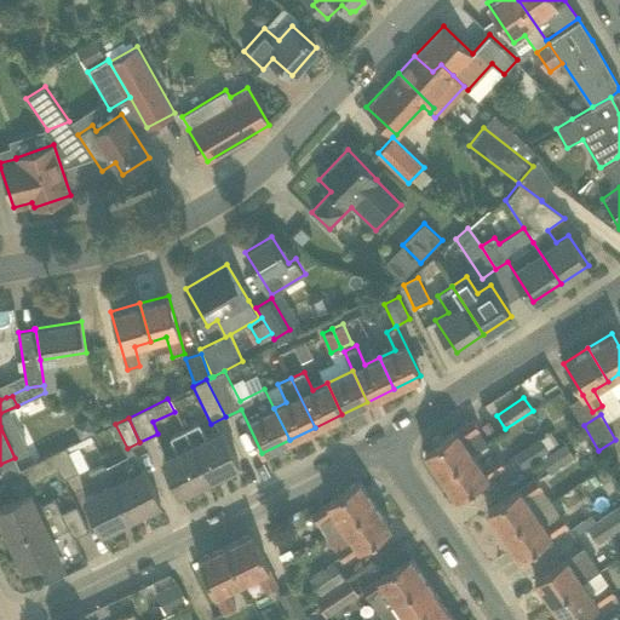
[(478,430),(472,419),(424,452),(441,475),(472,454),(463,440),(478,430)]
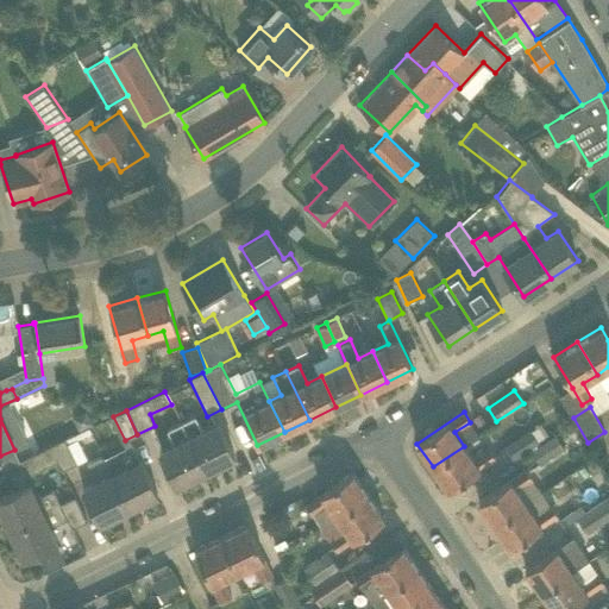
[(196,415),(182,422),(205,470),(234,456),(218,422),(203,429),(196,415)]
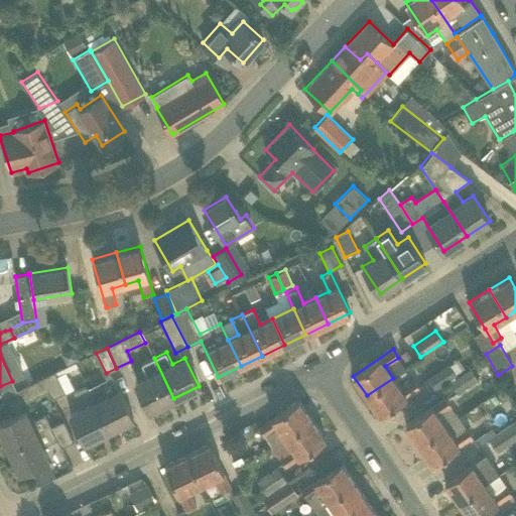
[(173,398),(154,358),(143,363),(149,375),(135,382),(149,410),(173,398)]
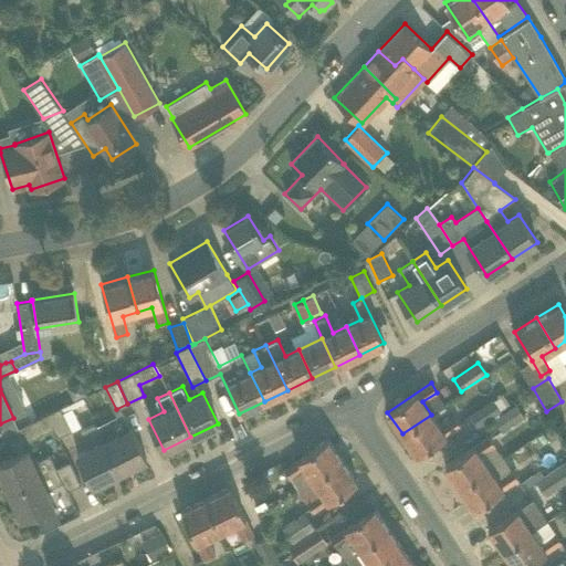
[(479,427),(502,411),(493,398),(470,415),(479,427)]
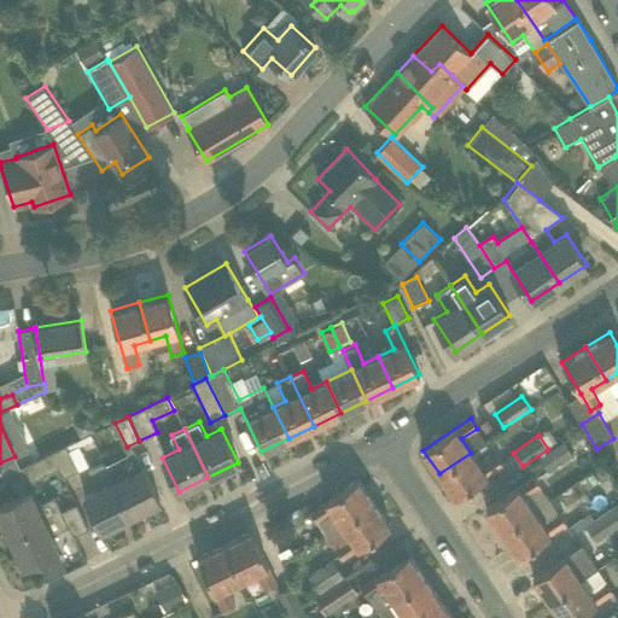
[(538,458),(548,472),(573,455),(564,441),(538,458)]
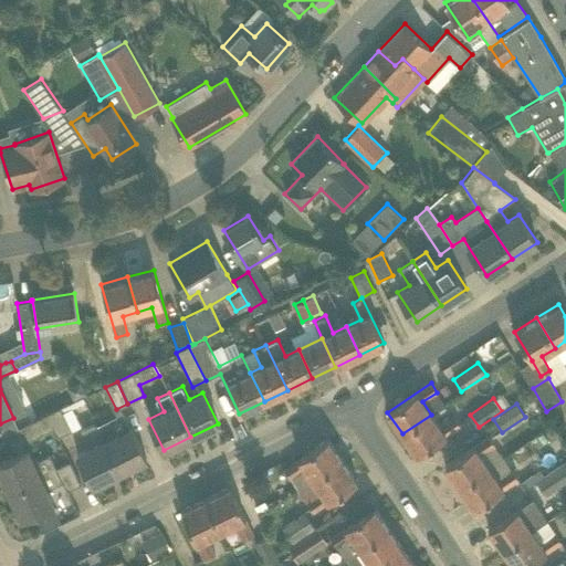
[(72,430),(61,408),(48,415),(54,429),(59,437),(72,430)]
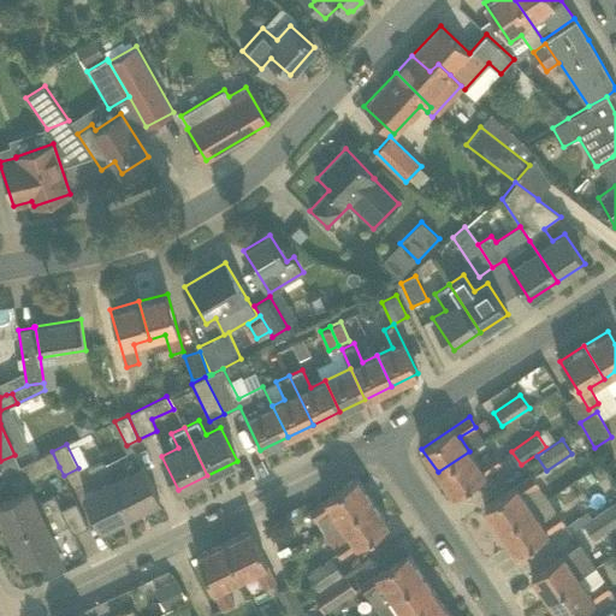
[(0,502),(0,515),(10,534),(61,509),(54,495),(36,503),(29,489),(28,490),(24,484),(59,467),(52,451),(6,473),(17,495),(0,502)]
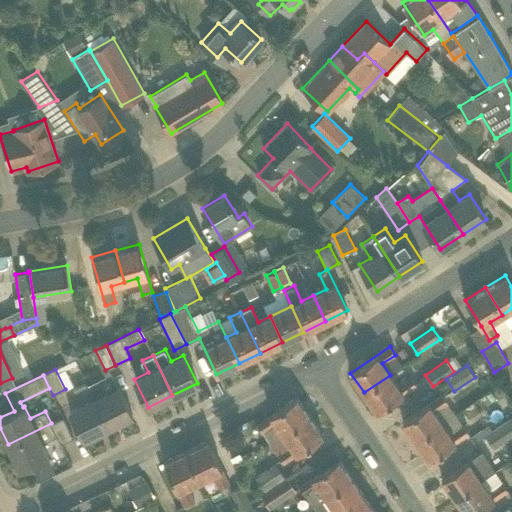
[(377,412),(415,385),(410,377),(397,386),(390,375),(364,392),(377,412)]
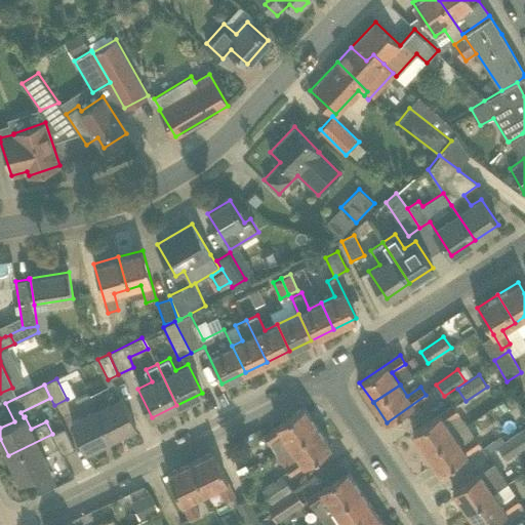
[(121,397),(109,403),(103,391),(91,397),(112,438),(135,426),(121,397)]
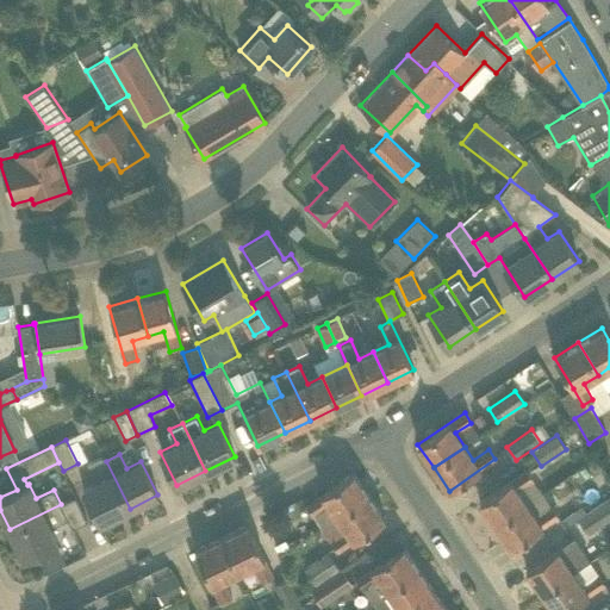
[(88,465),(97,483),(83,490),(100,523),(130,509),(106,461),(105,461),(103,456),(88,465)]
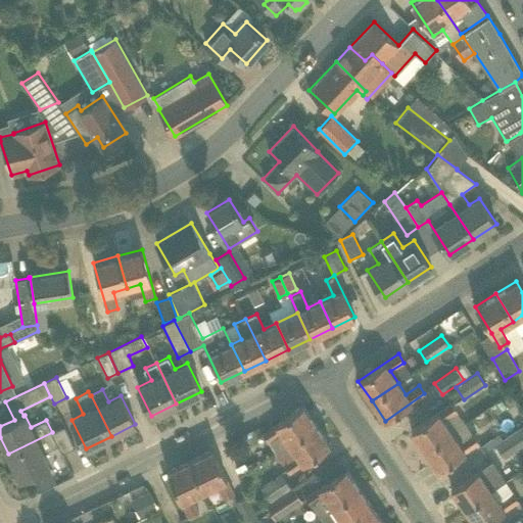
[(411,430),(425,449),(453,430),(445,419),(457,412),(450,403),(411,430)]
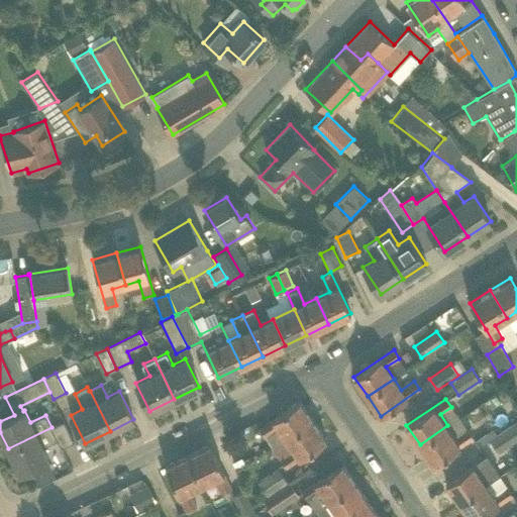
[(287,438),(313,420),(299,401),(260,428),(266,438),(280,428),(287,438)]
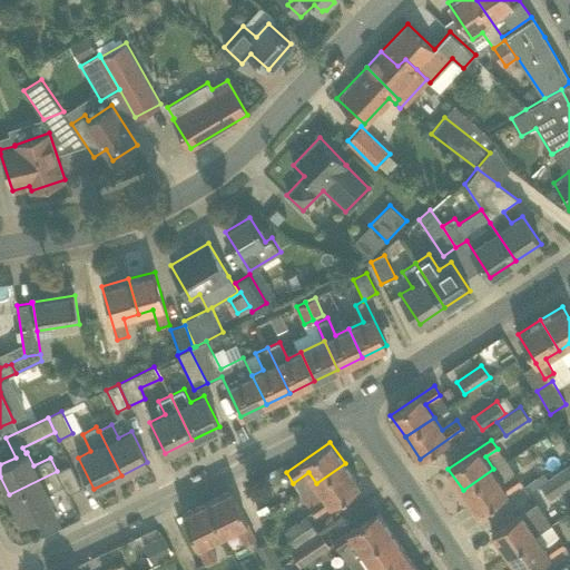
[(345,463),(316,483),(324,495),(310,505),(315,514),(360,485),(345,463)]
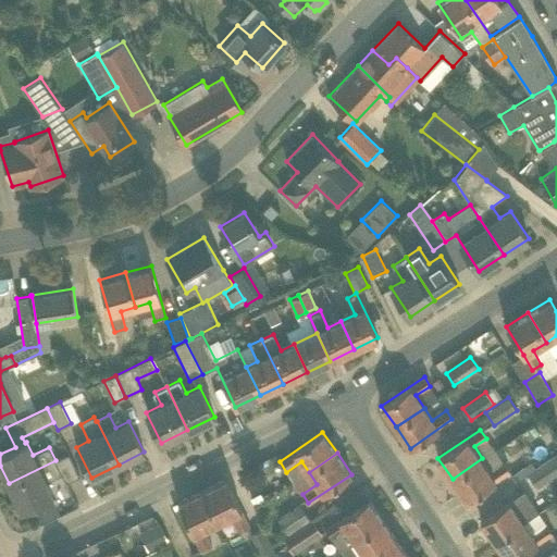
[(61,474),(65,483),(79,477),(69,454),(56,460),(9,483),(22,510),(33,505),(42,523),(60,515),(50,496),(52,495),(46,482),(61,474)]
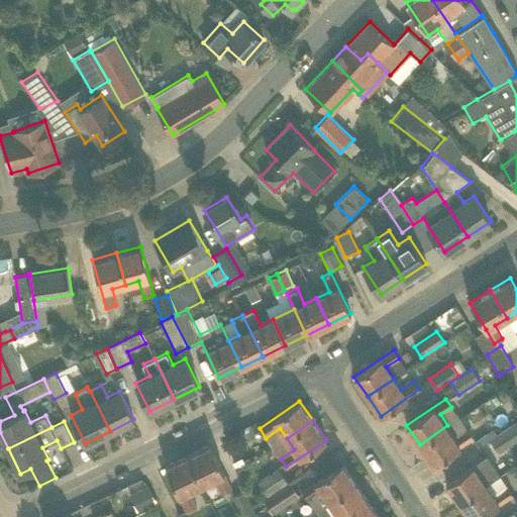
[(499,453),(516,440),(516,421),(489,439),(499,453)]
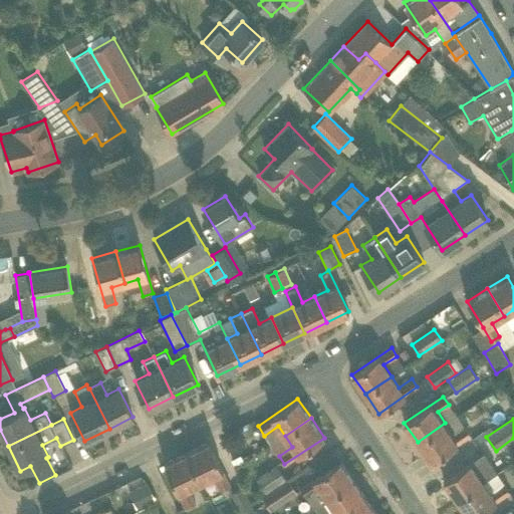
[(470,436),(464,428),(454,435),(445,423),(418,442),(431,462),(470,436)]
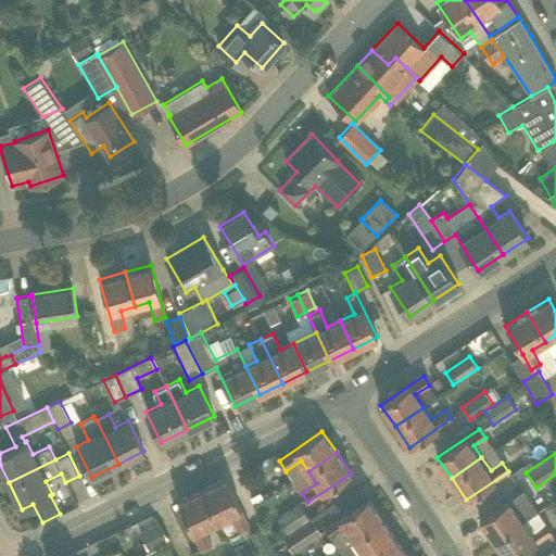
[(226,478),(201,490),(217,522),(231,516),(239,531),(250,526),(226,478)]
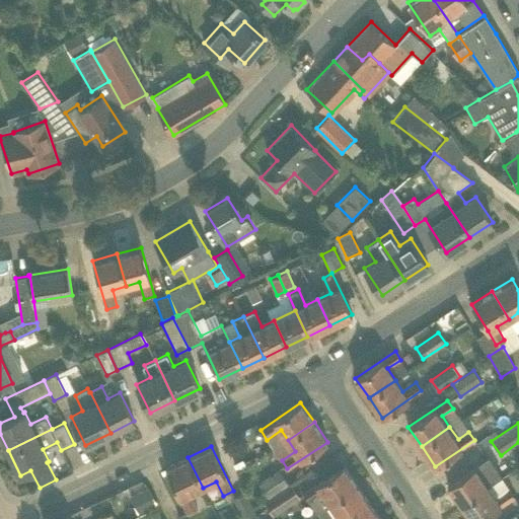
[(203,488),(188,457),(165,468),(188,513),(198,508),(191,494),(203,488)]
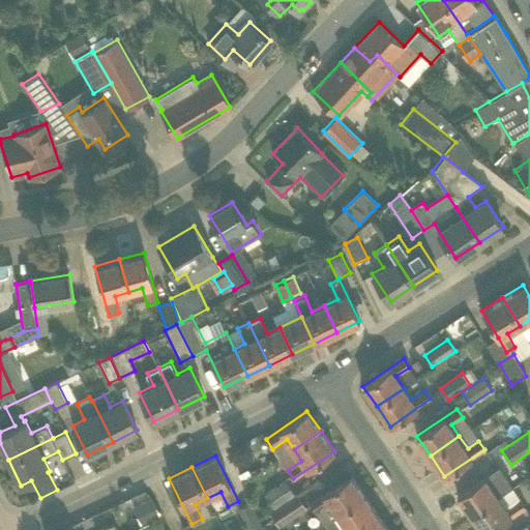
[(457,495),(471,516),(499,496),(492,483),(503,476),(497,468),(457,495)]
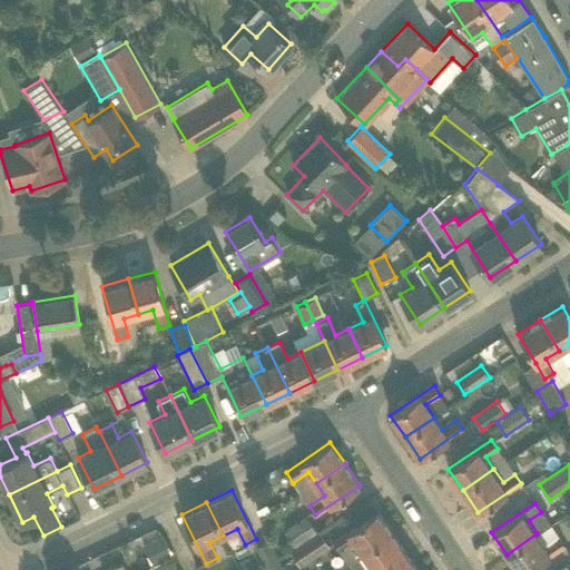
[(333,540),(349,562),(392,532),(377,511),(333,540)]
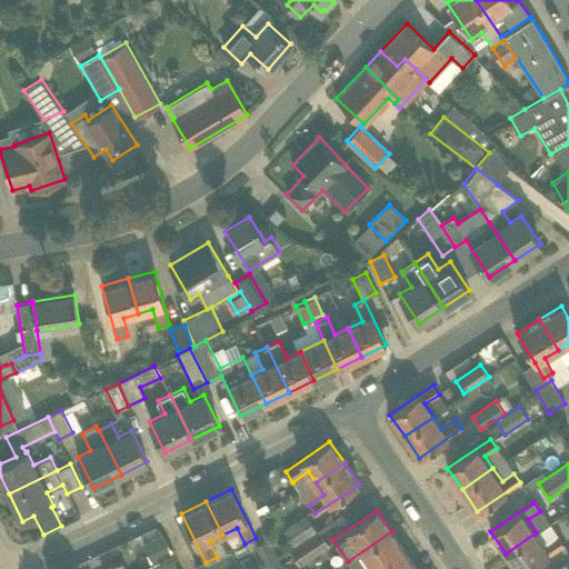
[(285,530),(296,547),(317,532),(307,516),(285,530)]
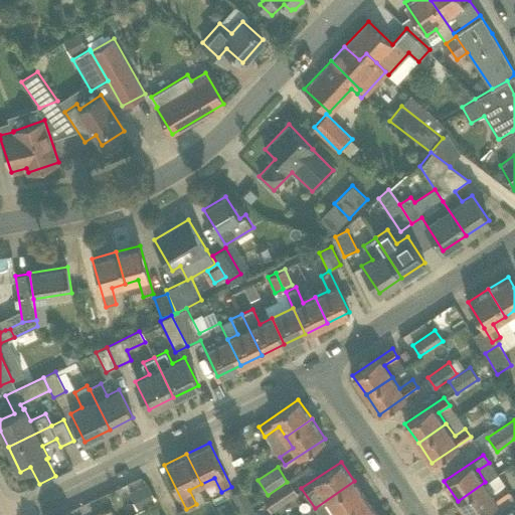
[(287,482),(268,495),(266,496),(275,510),(299,495),(290,480),(287,482)]
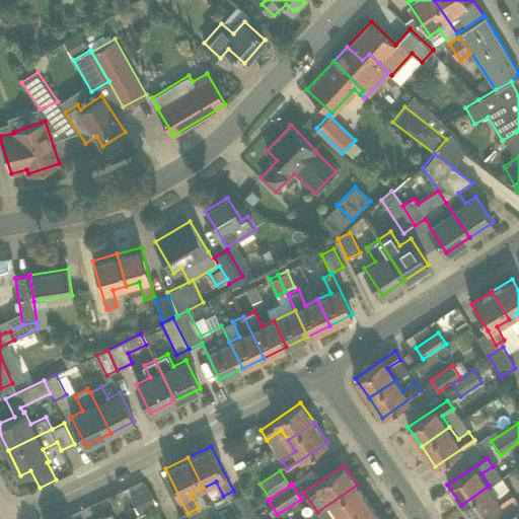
[(347,518),(370,504),(357,485),(317,512),(321,518),(347,518)]
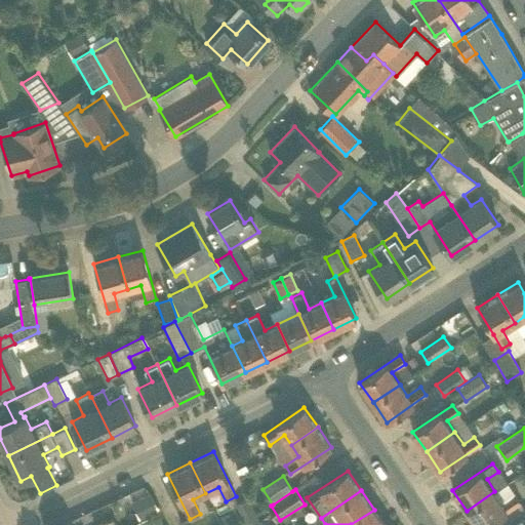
[(487,524),(520,502),(514,494),(502,502),(494,491),(467,511),(476,524),(487,524)]
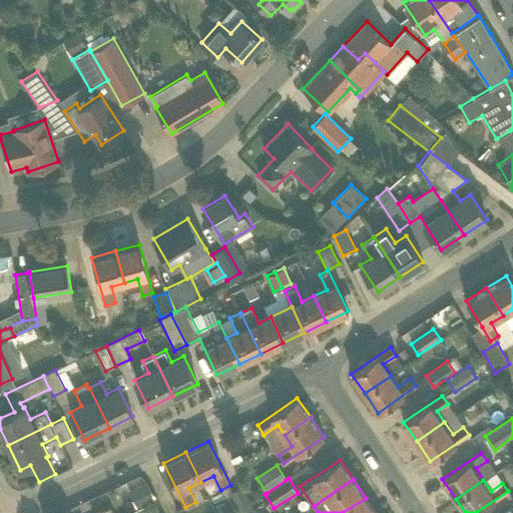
[(154,499),(146,483),(137,487),(145,504),(154,499)]
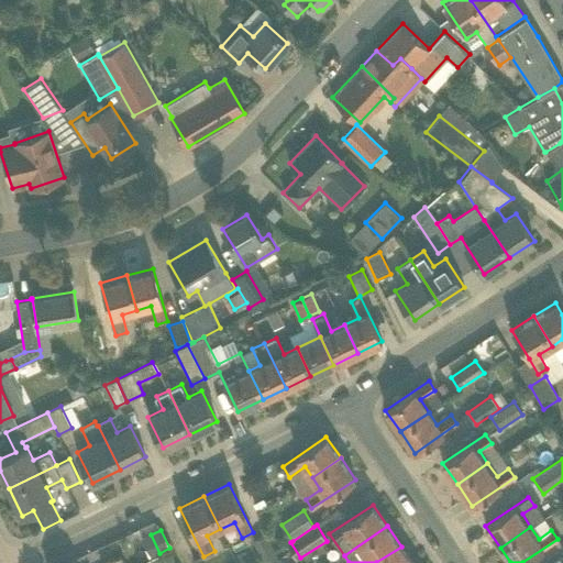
[(266,534),(253,541),(263,562),(275,562),(279,561),(266,534)]
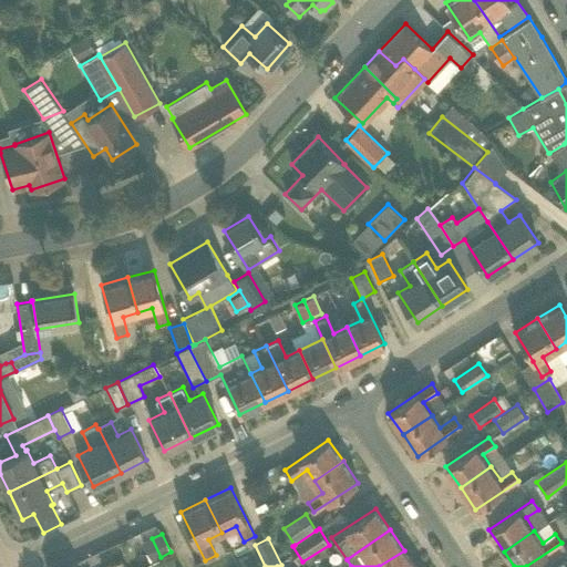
[(414,566),(404,550),(379,566),(414,566)]
